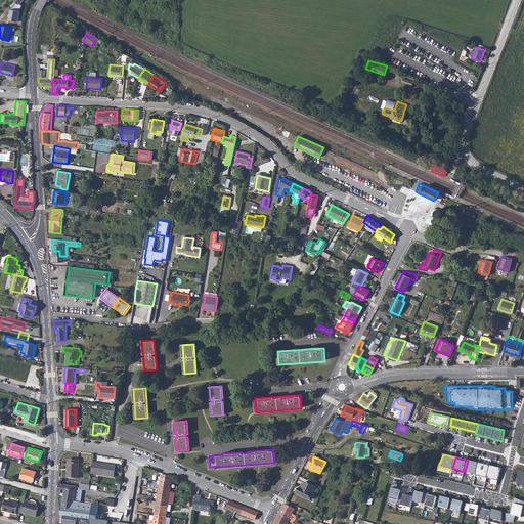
[(68,461),(68,478),(78,479),(79,461),(68,461)]
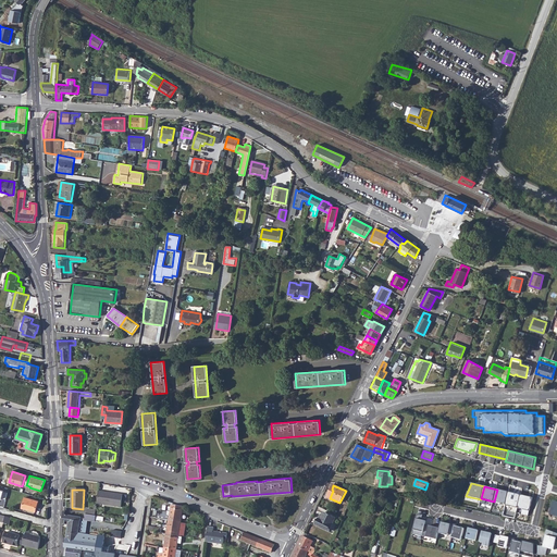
[(509,493),(497,490),(494,502),(506,504),(509,493)]
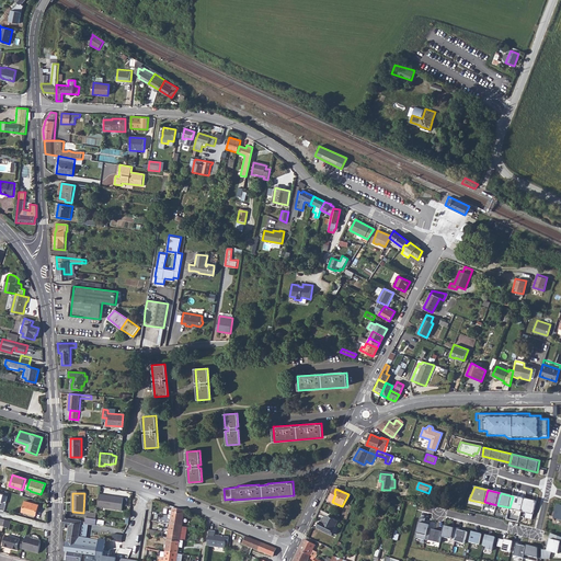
[(100,494),(98,507),(123,511),(124,499),(100,494)]
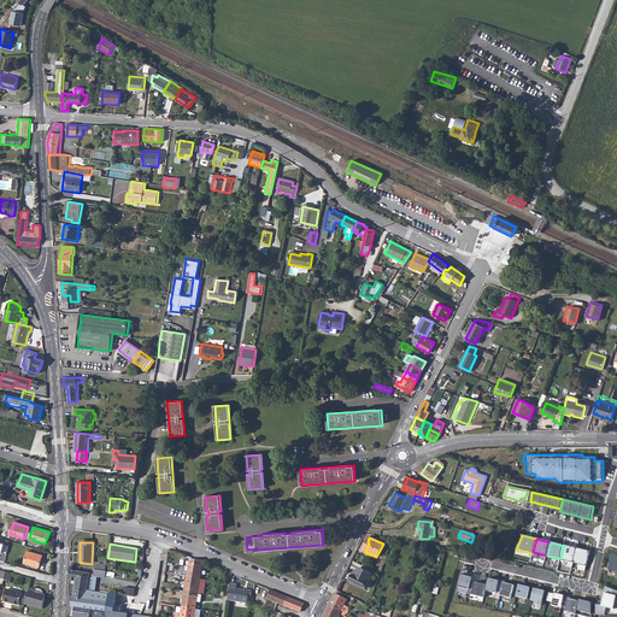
[(576,548),(564,546),(560,558),(559,560),(574,563),(576,548)]
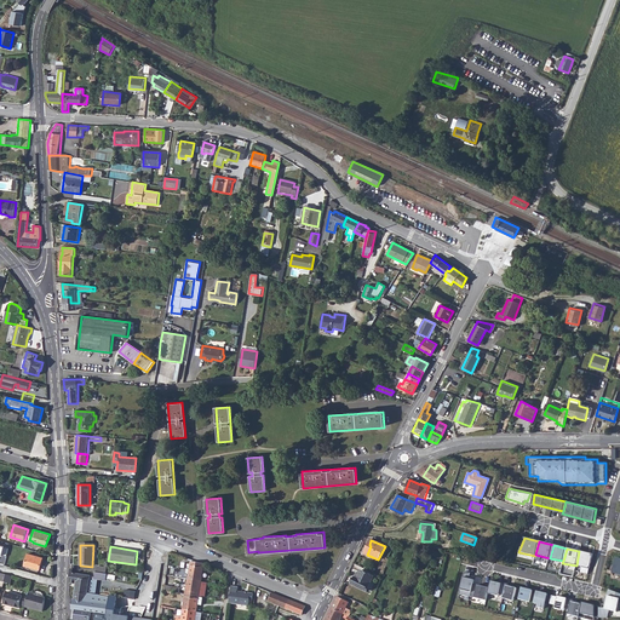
[(593,555),(579,551),(577,566),(589,568),(593,555)]
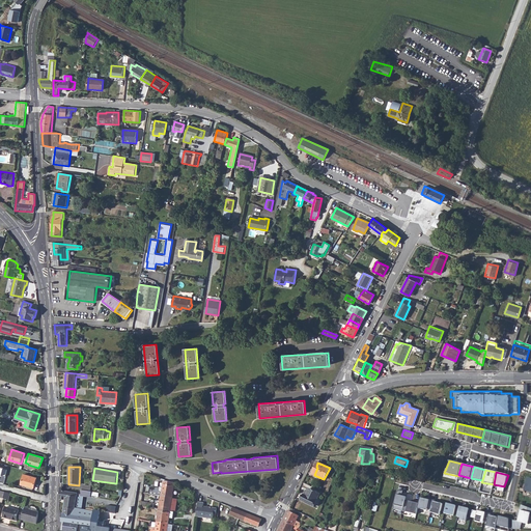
[(23,478),(21,484),(33,488),(36,478),(24,474),(23,478)]
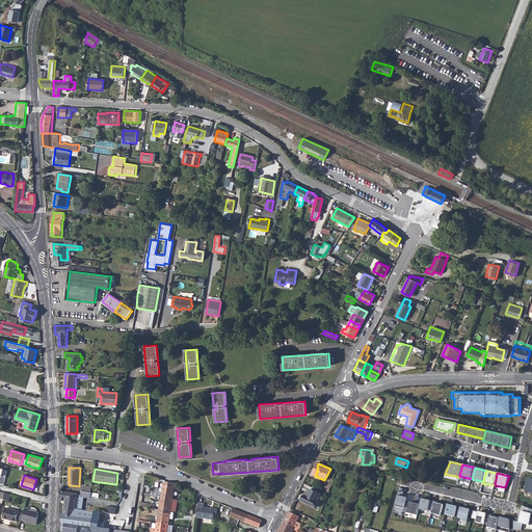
[(150,495),(161,497),(167,498),(169,484),(159,482),(159,489),(155,489),(155,488),(151,487),(150,495)]
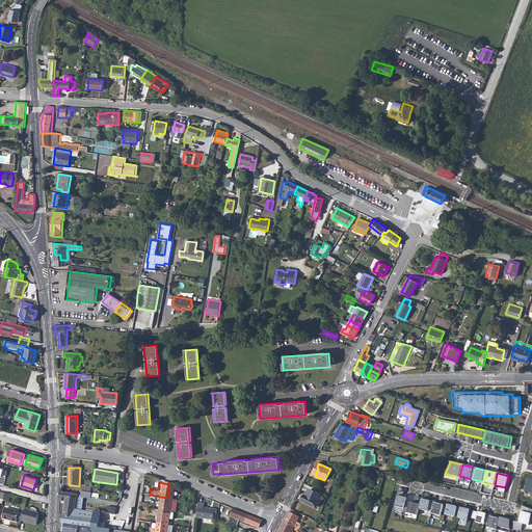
[(304,497),(302,502),(315,508),(321,496),(310,490),(307,497),(304,497)]
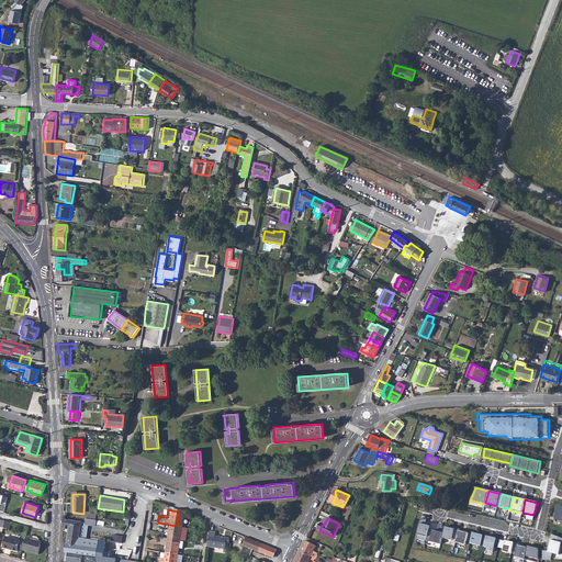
[(64,519),(64,529),(69,529),(68,537),(80,539),(82,523),(64,519)]
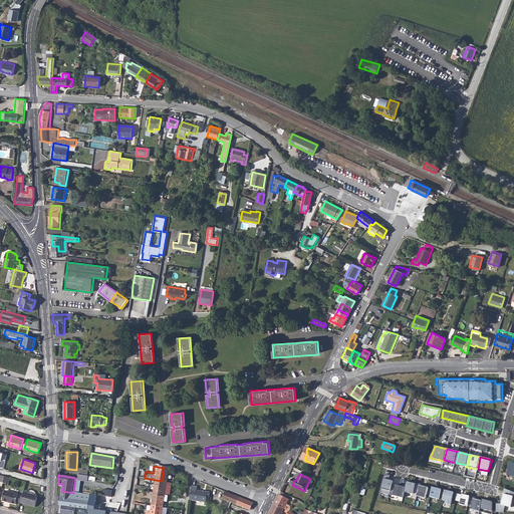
[(392,485),(393,481),(389,480),(390,476),(384,475),(379,496),(389,499),(390,495),(392,485)]
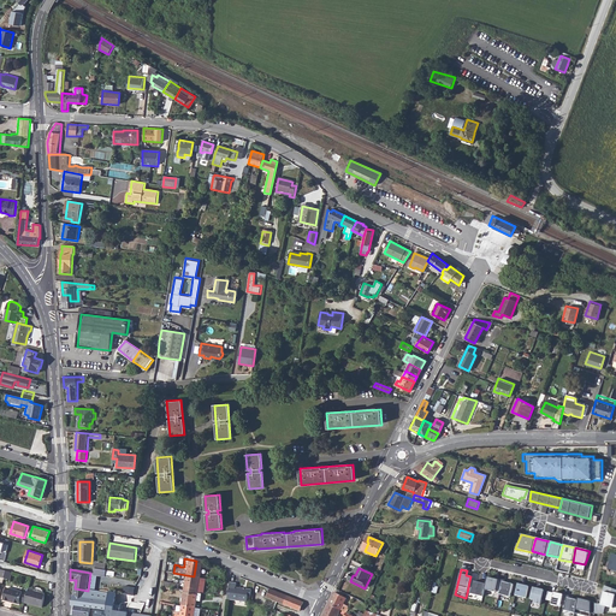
[(194,576),(191,592),(197,592),(200,593),(201,585),(199,585),(200,578),(194,576)]
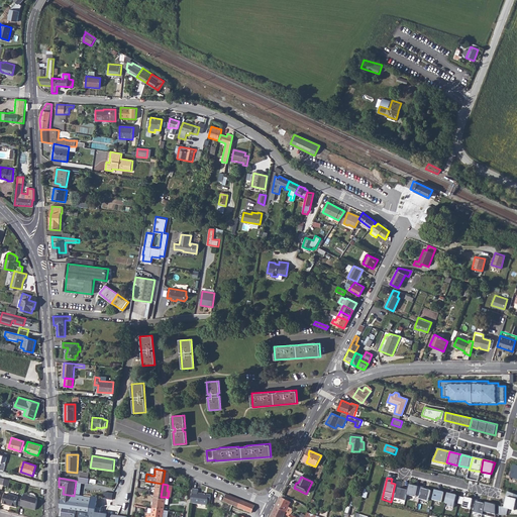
[(408,489),(407,495),(415,497),(416,496),(420,497),(422,487),(418,486),(418,487),(409,485),(408,489)]
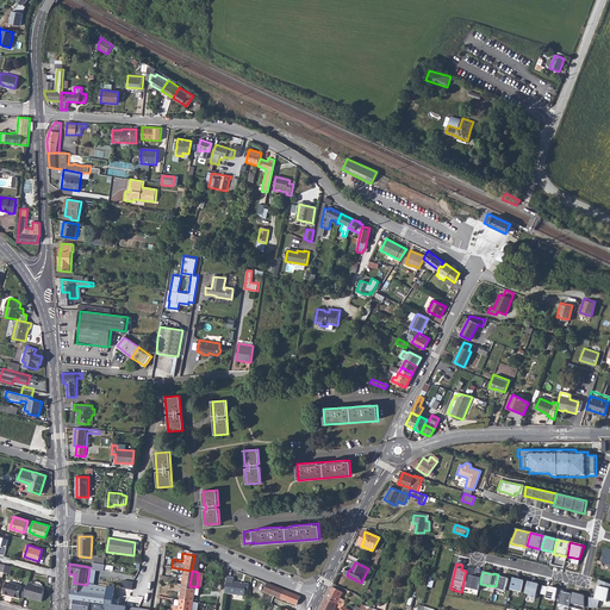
[(473,577),(465,576),(462,587),(478,591),(480,584),(481,577),(473,574),(473,577)]
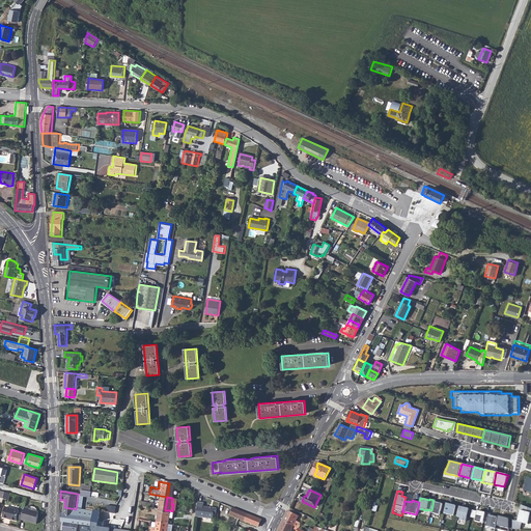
[(438,501),(434,500),(431,510),(430,512),(440,514),(443,504),(438,503),(438,501)]
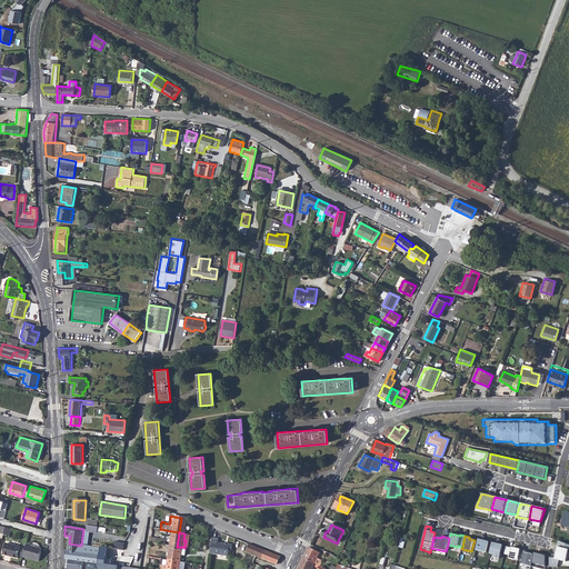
[(212,539),(211,553),(229,556),(229,550),(232,551),(232,545),(218,542),(219,539),(212,539)]
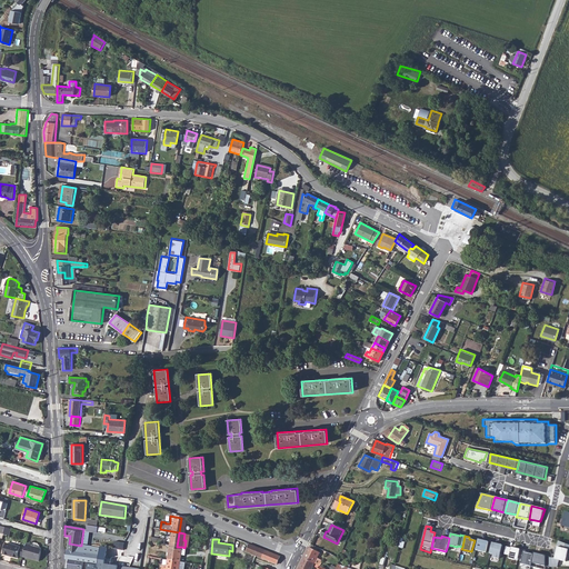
[(488,542),(479,539),(476,550),(486,552),(488,542)]
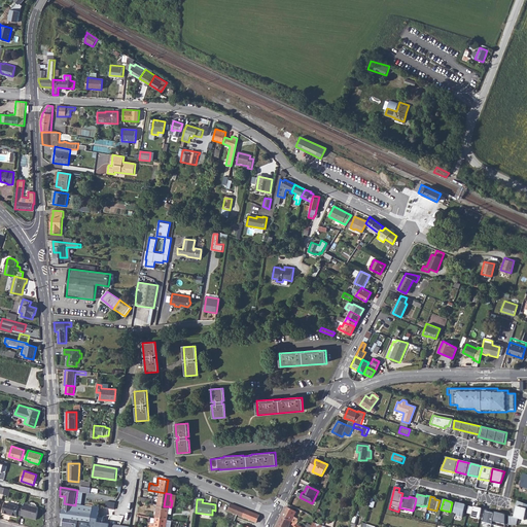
[(517,526),(518,519),(525,521),(526,513),(526,504),(518,501),(517,506),(514,517),(510,517),(510,525),(517,526)]
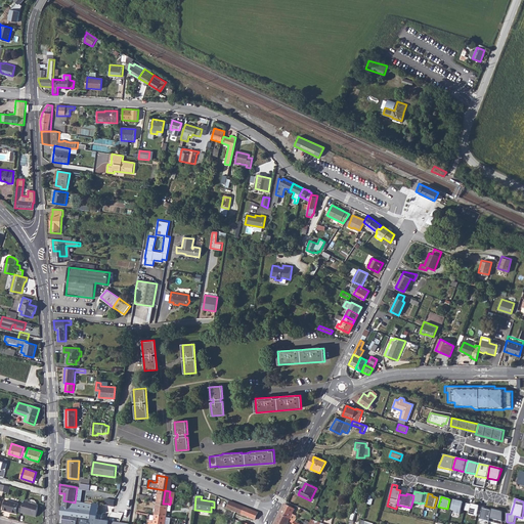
[(61,516),(61,523),(63,523),(108,523),(108,522),(105,521),(97,520),(97,515),(99,506),(88,504),(88,505),(75,503),(63,500),(60,515),(61,516)]
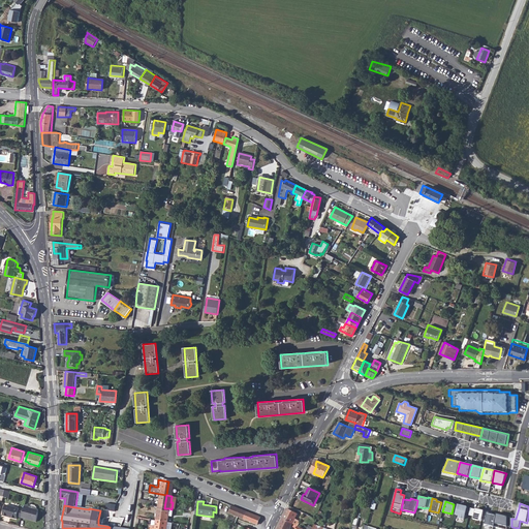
[(462,506),(458,505),(456,515),(459,516),(459,518),(464,520),(467,507),(462,505),(462,506)]
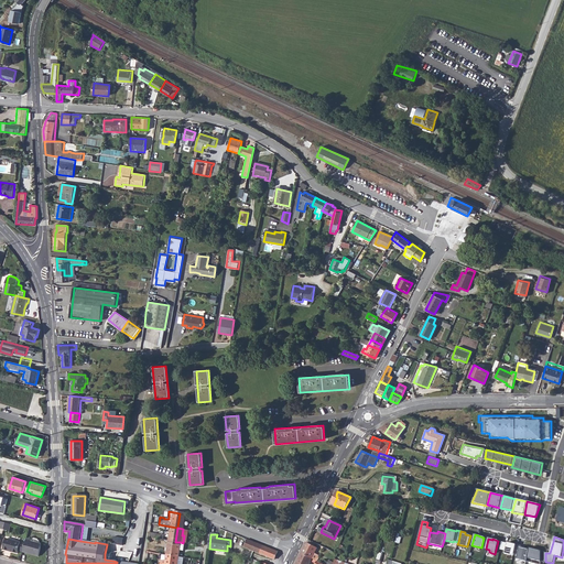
[(25,545),(23,553),(40,557),(41,549),(42,545),(31,543),(31,541),(26,540),(25,545)]
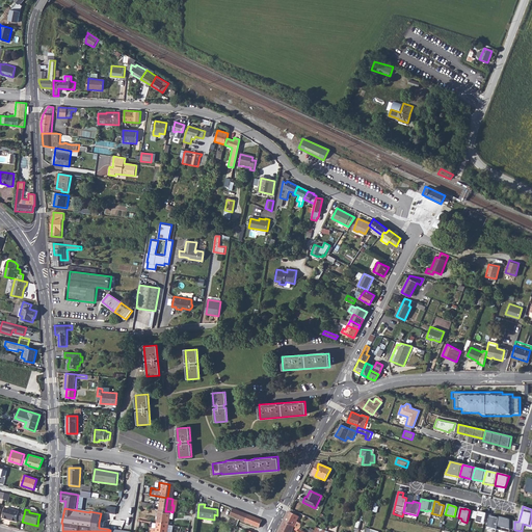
[(233,509),(230,516),(239,521),(242,512),(233,509)]
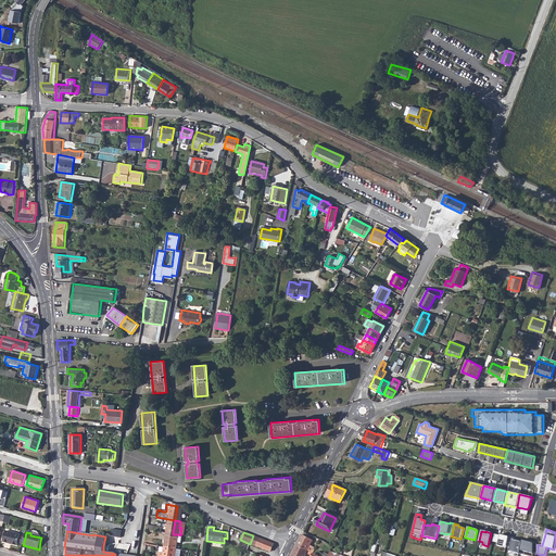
[(5,533),(3,543),(17,547),(19,544),(23,545),(25,538),(5,533)]
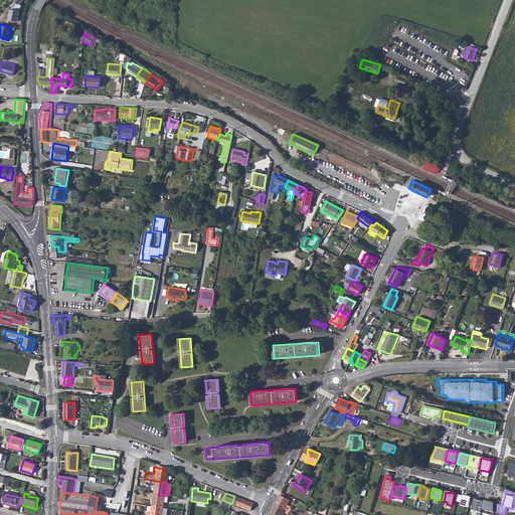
[(160,495),(158,508),(163,509),(164,503),(167,503),(168,496),(167,496),(165,495),(160,495)]
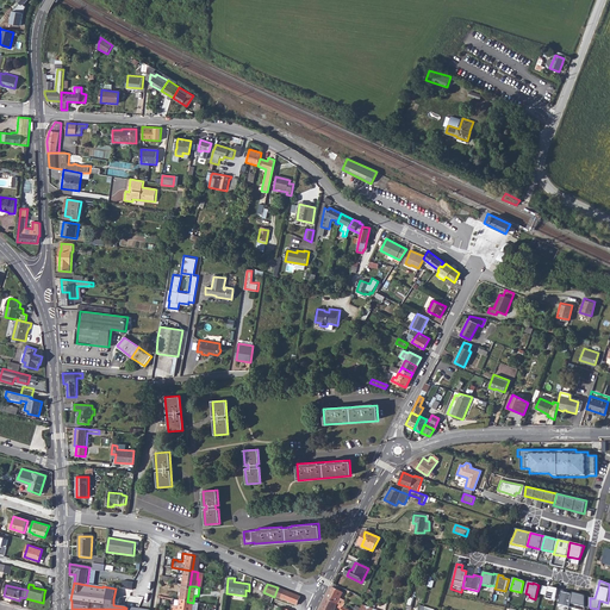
[(548,587),(543,586),(541,595),(547,596),(547,599),(555,602),(555,598),(558,590),(549,587),(548,587)]
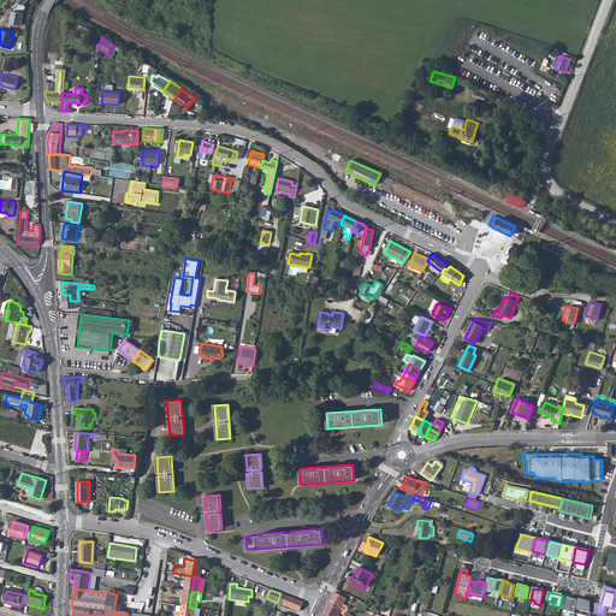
[(280,593),(277,603),(283,605),(286,597),(280,593)]
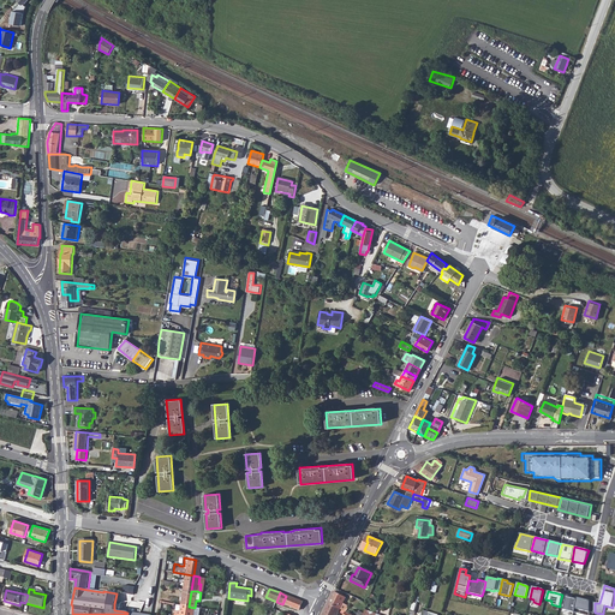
[(334,592),(329,603),(340,609),(344,610),(346,611),(348,605),(342,603),(346,597),(334,592)]
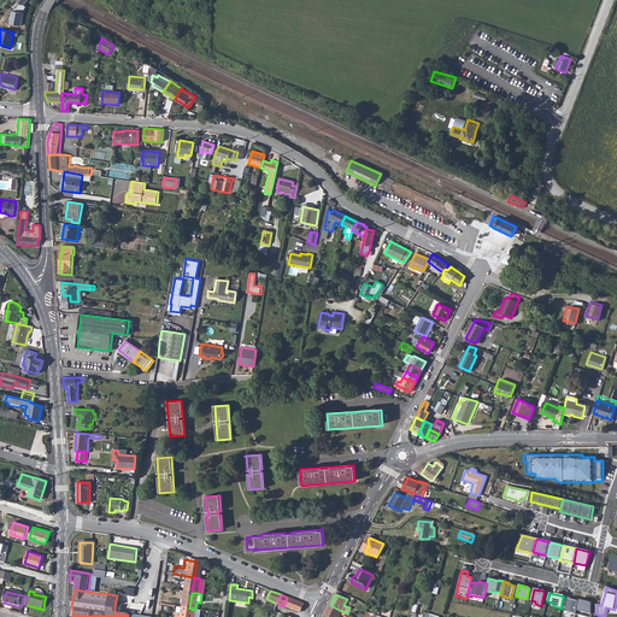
[(569,597),(564,597),(562,605),(566,606),(565,611),(576,613),(576,611),(579,601),(574,600),(569,599),(569,597)]
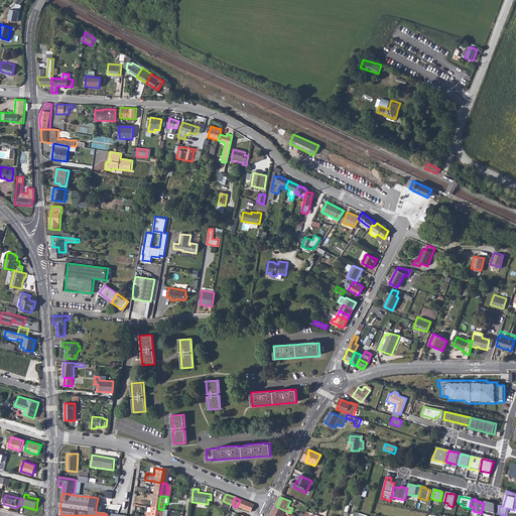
[(240,500),(237,507),(251,512),(254,506),(254,505),(240,500)]
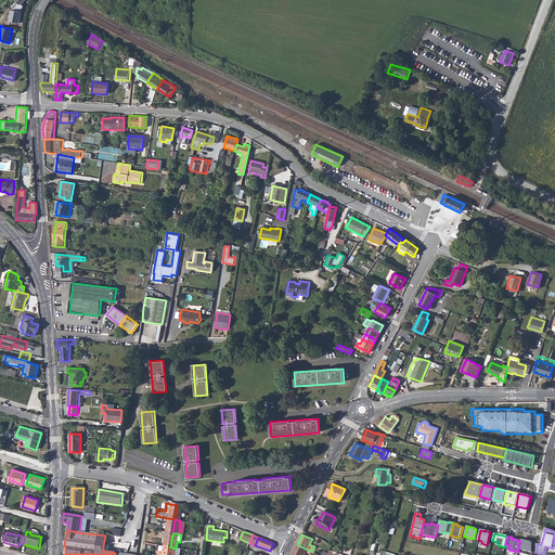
[(521,539),(520,541),(518,550),(532,553),(532,542),(521,539)]
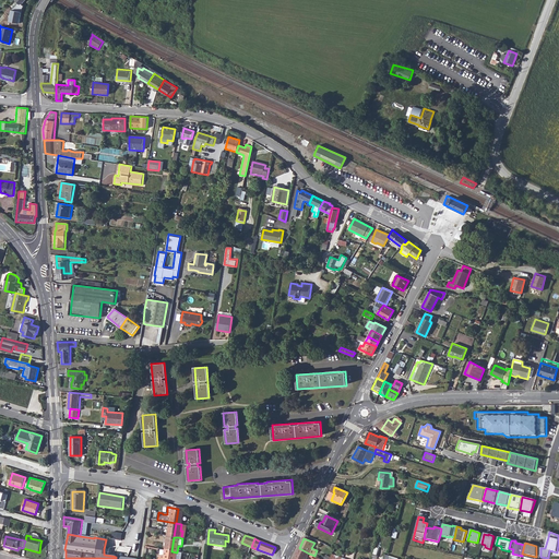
[(299,548),(293,558),(306,558),(309,554),(299,548)]
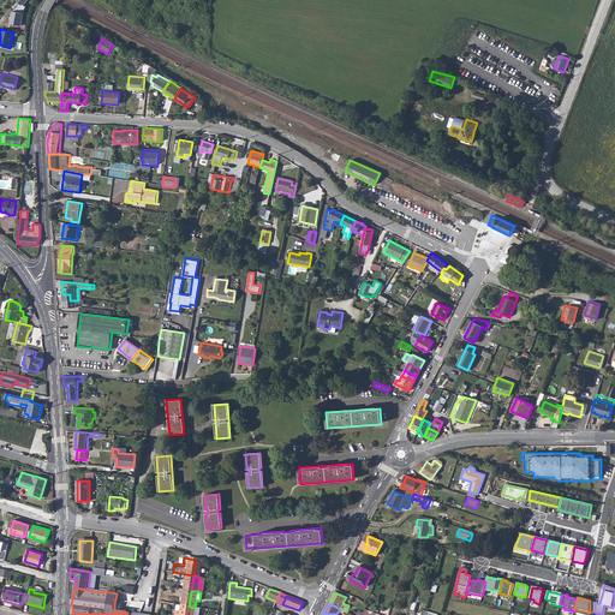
[(364,614),(376,614),(380,608),(368,604),(364,614)]
